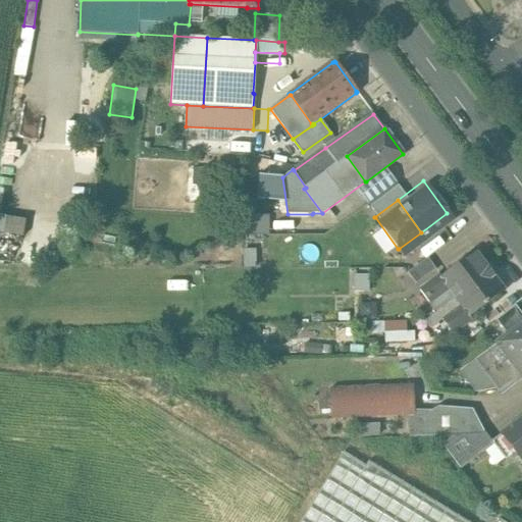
[(0,214),(0,213),(0,231),(24,236),(28,217),(0,214)]
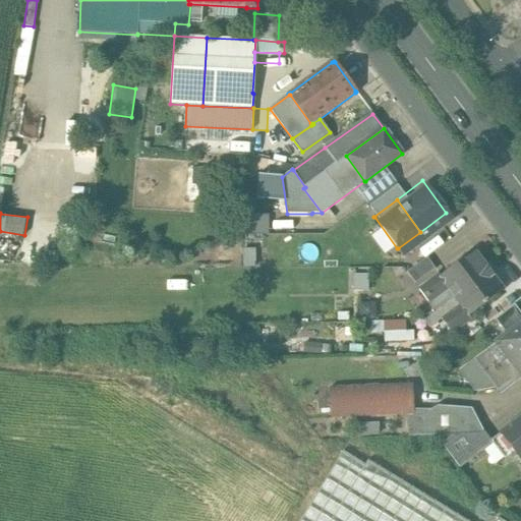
[(397,248),(374,217),(373,217),(364,224),(387,255),(397,248)]
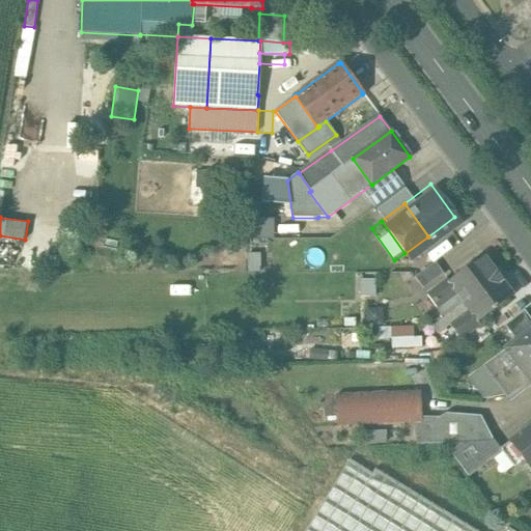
[(449,282),(448,283),(463,303),(499,275),(484,255),(449,282)]
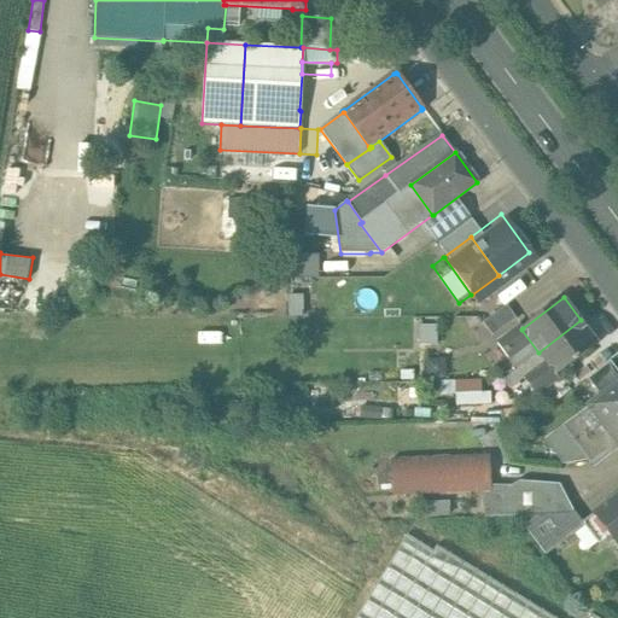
[(507,305),(483,324),(493,336),(516,318),(507,305)]
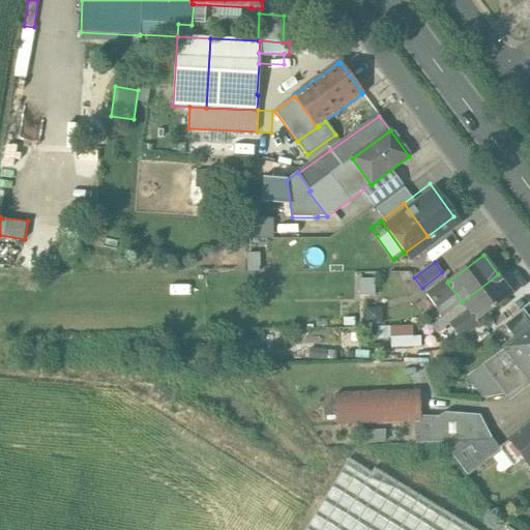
[(462,302),(461,303),(462,305),(464,304),(468,311),(476,322),(477,321),(512,294),(499,275),(462,302)]
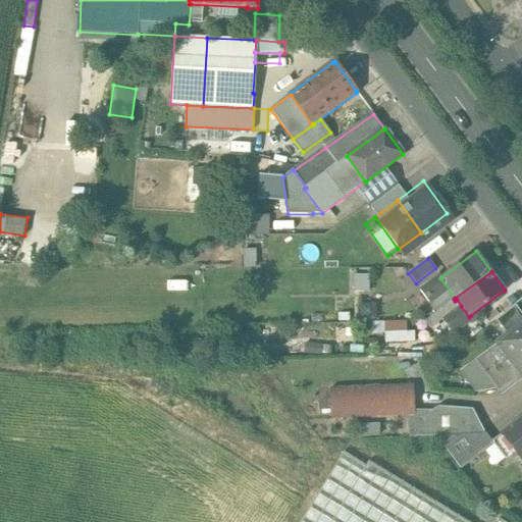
[(367,273),(352,273),(352,292),(367,292),(367,273)]
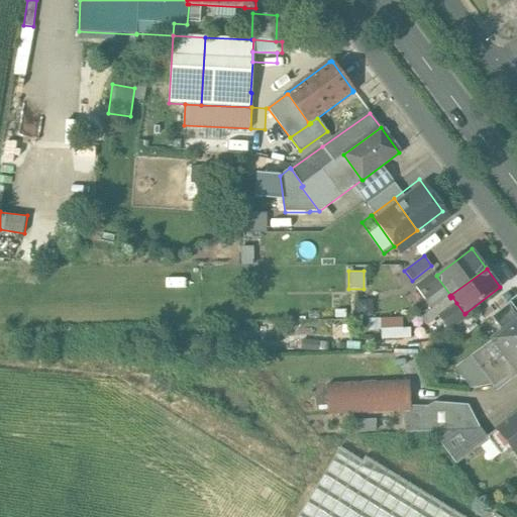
[(434,271),(415,286),(432,308),(449,296),(450,295),(436,276),(437,275),(434,271)]
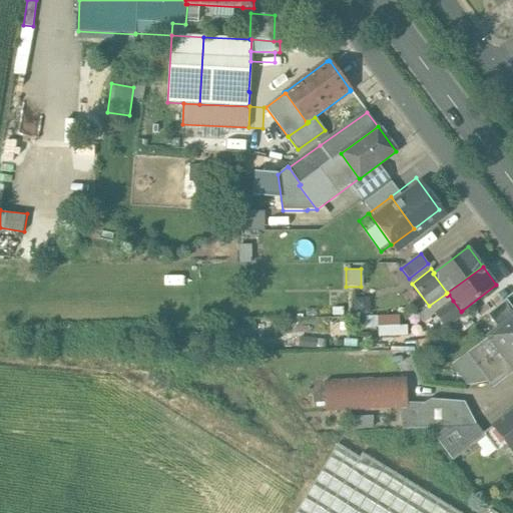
[(446,294),(430,306),(435,314),(453,301),(449,295),(447,296),(446,294)]
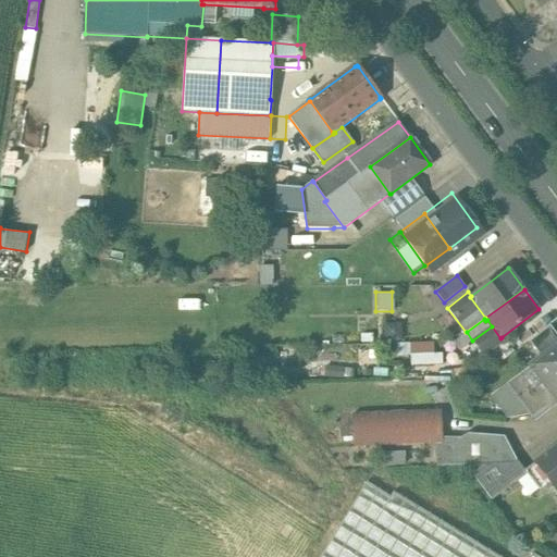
[(556,334),(551,325),(529,342),(542,358),(556,346),(556,334)]
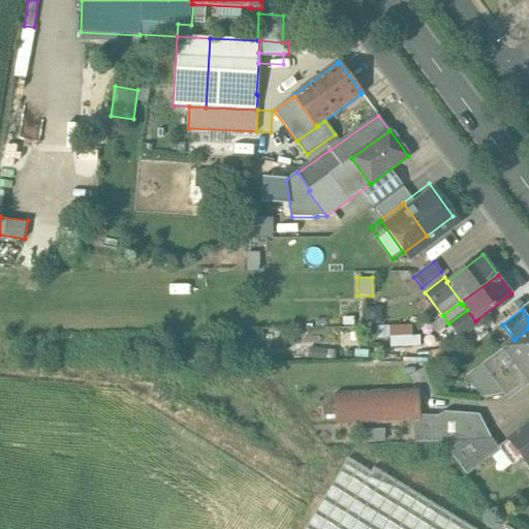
[(467,310),(448,323),(460,338),(478,323),(476,320),(475,321),(467,310)]
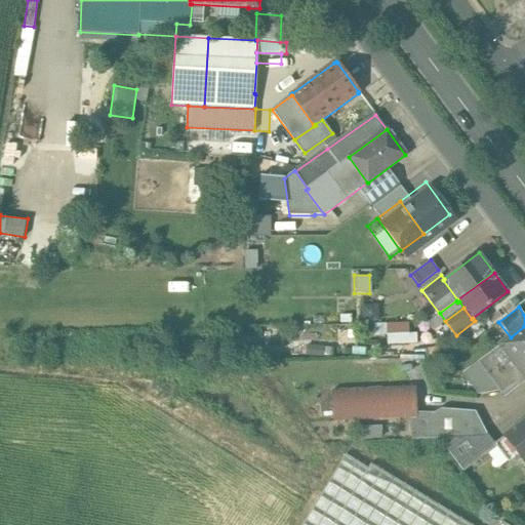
[(406,322),(368,323),(368,335),(407,334),(406,322)]
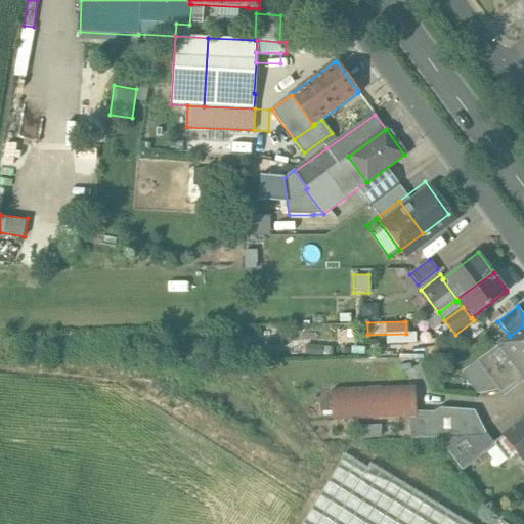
[(523,325),(510,337),(498,345),(476,361),(497,391),(500,393),(523,377),(523,378),(523,325)]
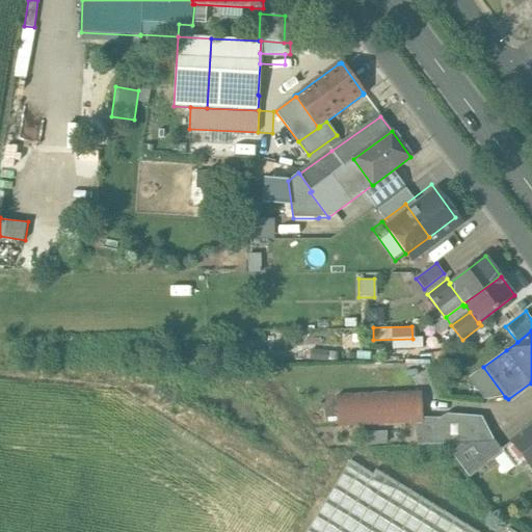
[(483,367),(470,377),(486,400),(505,397),(483,367)]
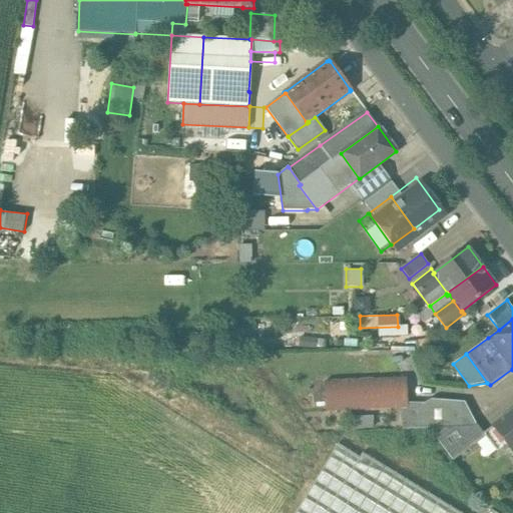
[(405,378),(325,382),(326,412),(407,408),(405,378)]
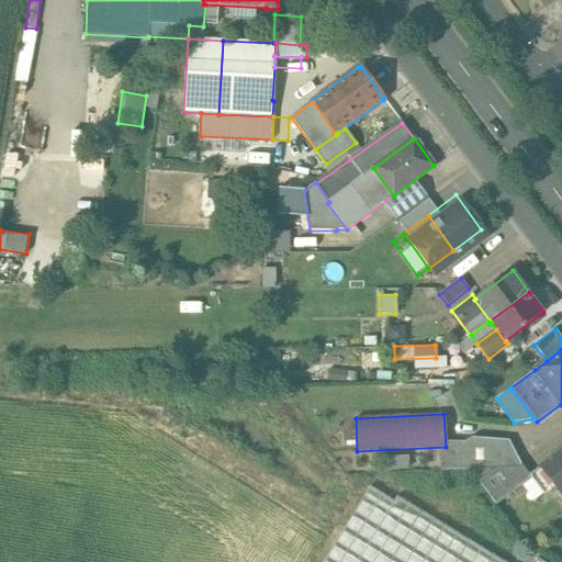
[(473,438),(467,444),(469,469),(517,467),(521,464),(508,440),(473,438)]
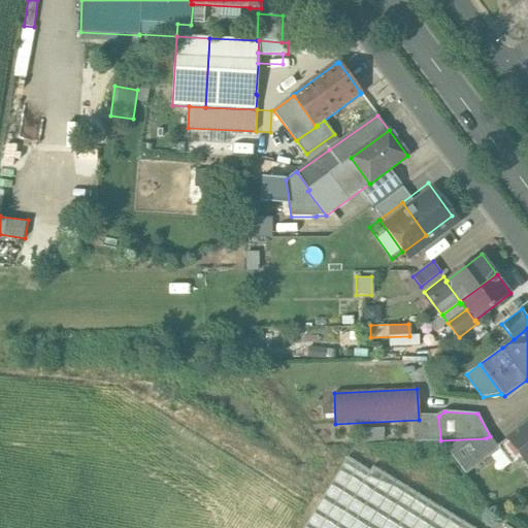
[(527,438),(521,429),(506,439),(527,467),(527,438)]
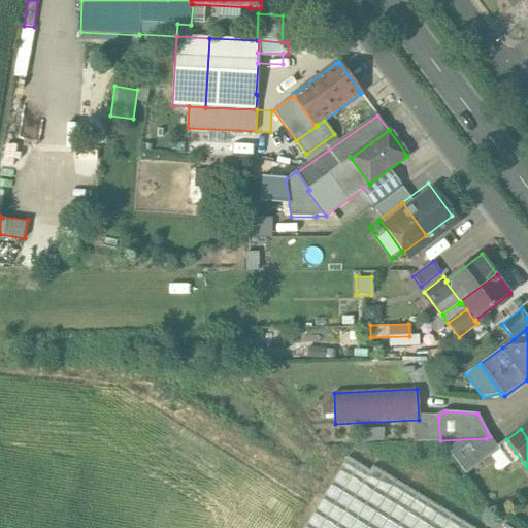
[(486,438),(440,440),(465,472),(497,447),(490,436),(486,438)]
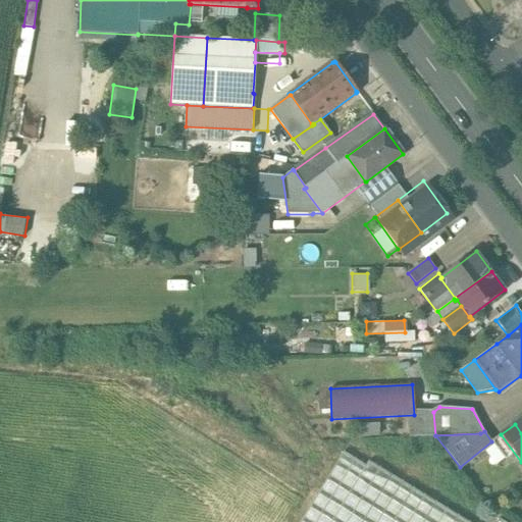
[(364,465),(343,451),(299,521),(468,521),(367,460),(364,465)]
